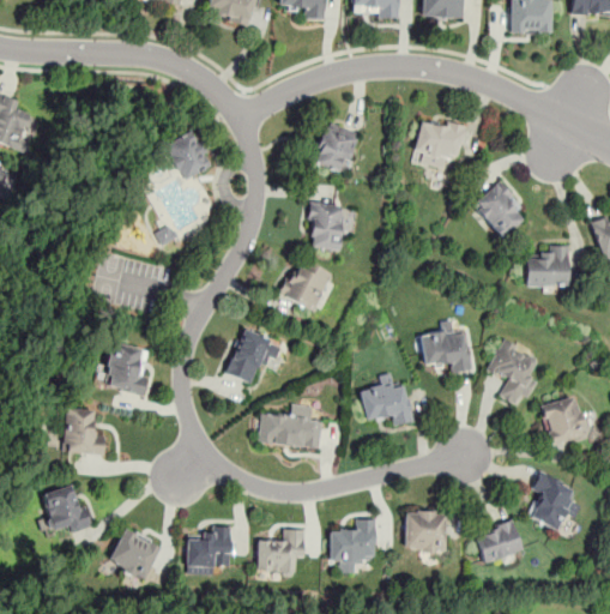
[(249,23),(254,0),(209,0),(206,13),(249,23)]
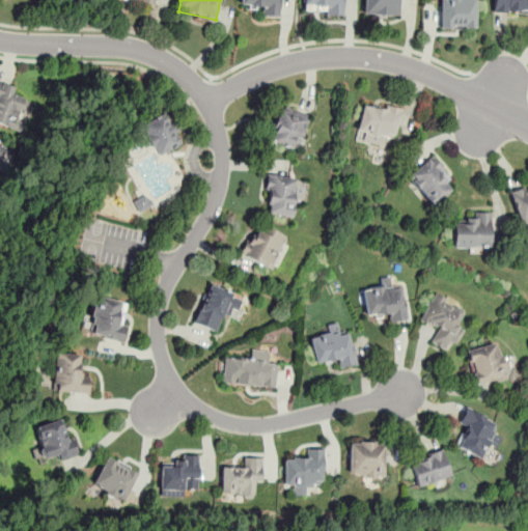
[(243,0),(243,4),(264,5),(262,16),(281,16),(281,0),(243,0)]
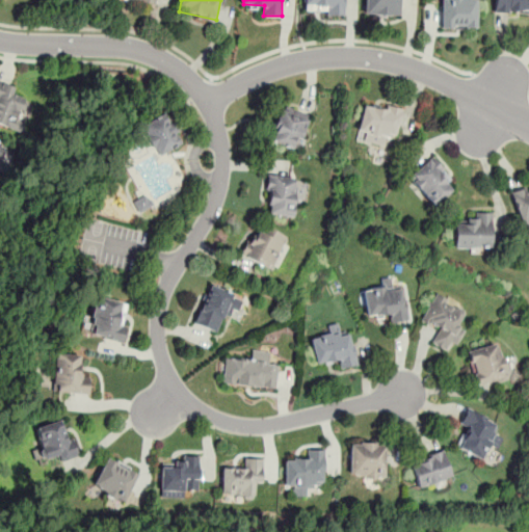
[(346,14),(346,0),(306,0),(306,14),(346,14)]
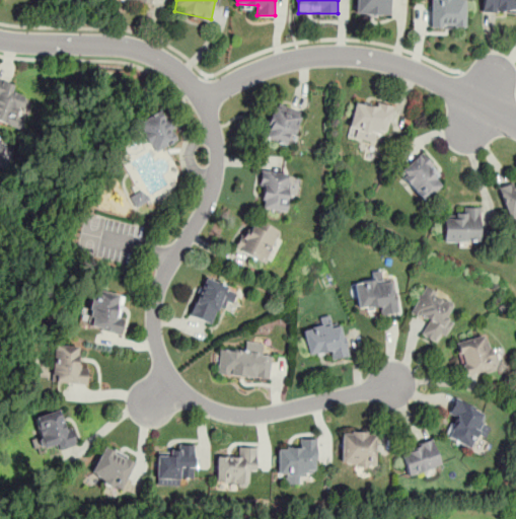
[(358,0),(358,14),(393,15),(393,0),(358,0)]
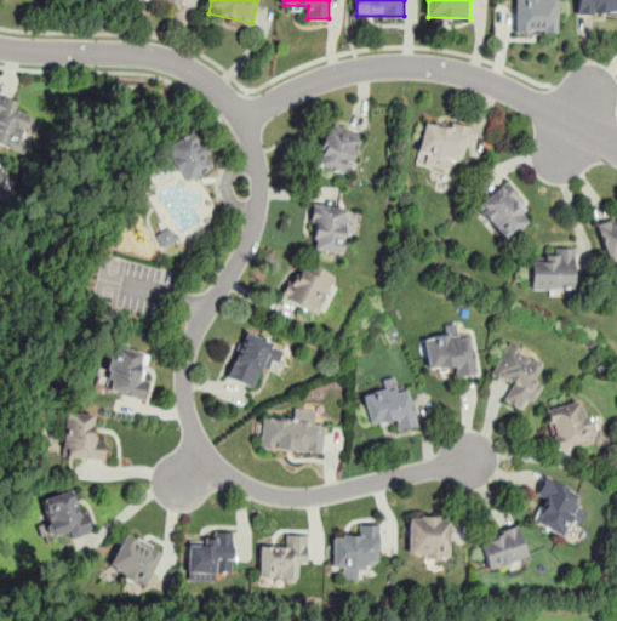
[(559,32),(559,0),(516,0),(516,32),(559,32)]
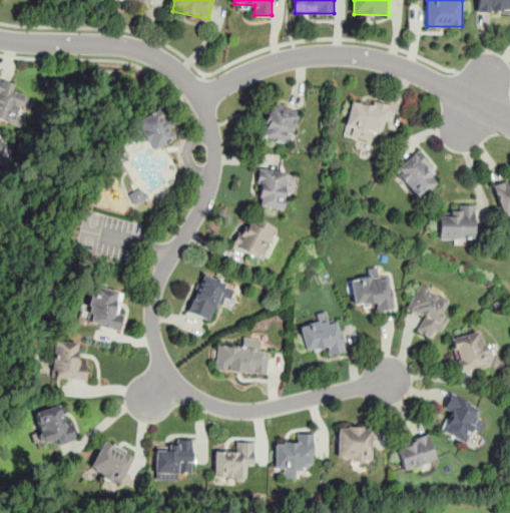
[(509,0),(479,0),(479,11),(509,11),(509,0)]
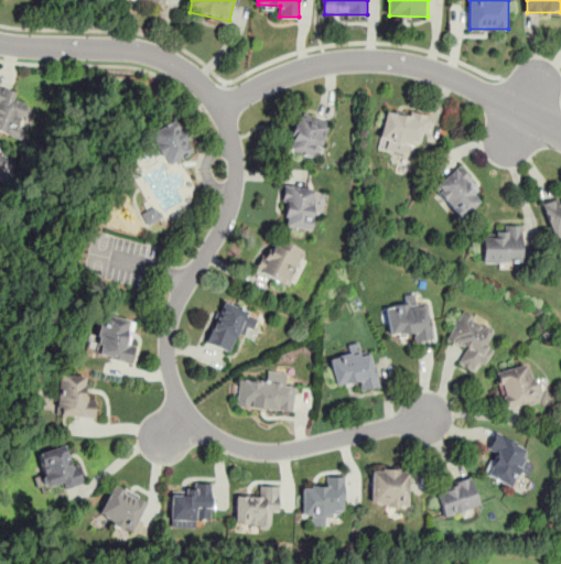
[(0,130),(18,137),(29,105),(17,99),(19,91),(0,84),(0,130)]
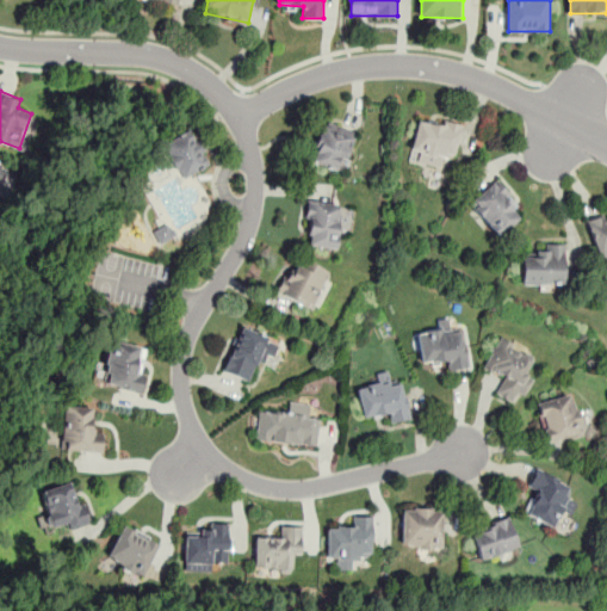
[(345,171),(358,130),(326,119),(313,160),(345,171)]
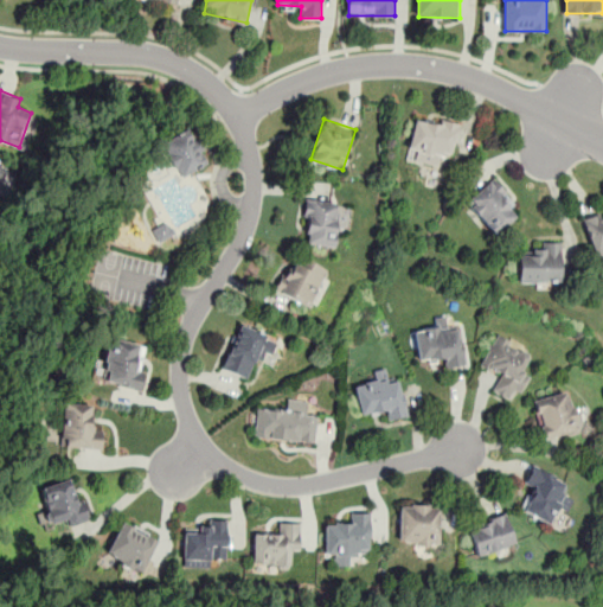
[(459,123),(415,119),(411,157),(455,161),(459,123)]
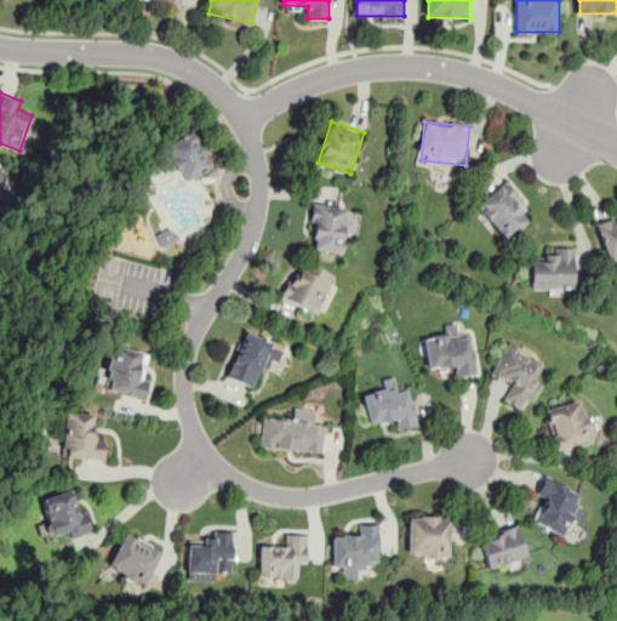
[(169,144),(189,181),(216,166),(195,130),(169,144)]
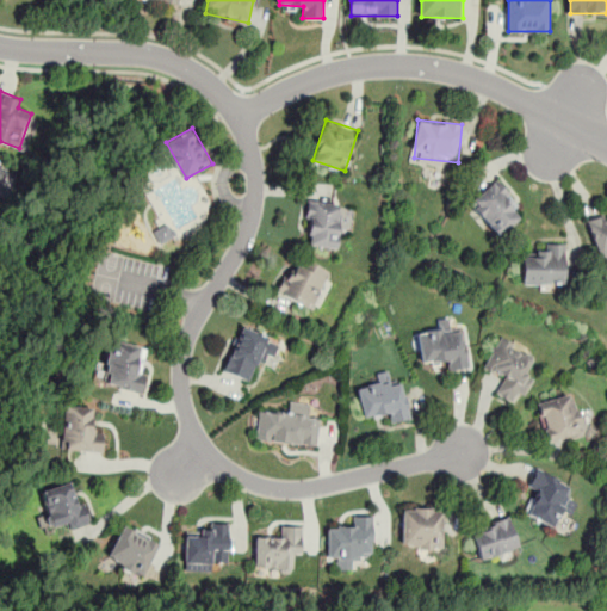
[(0,187),(2,190),(12,168),(0,164),(0,187)]
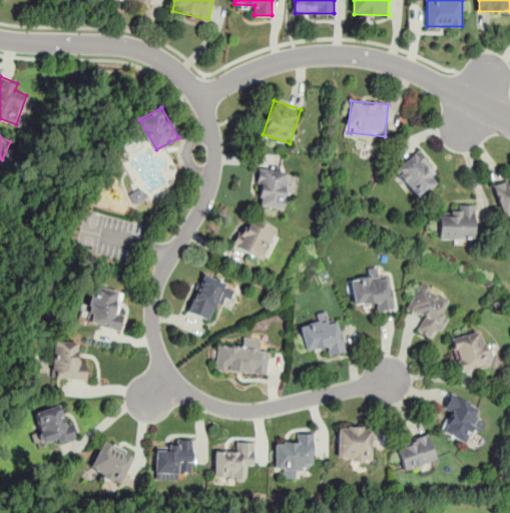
[(396,167),(418,198),(442,181),(421,150),(396,167)]
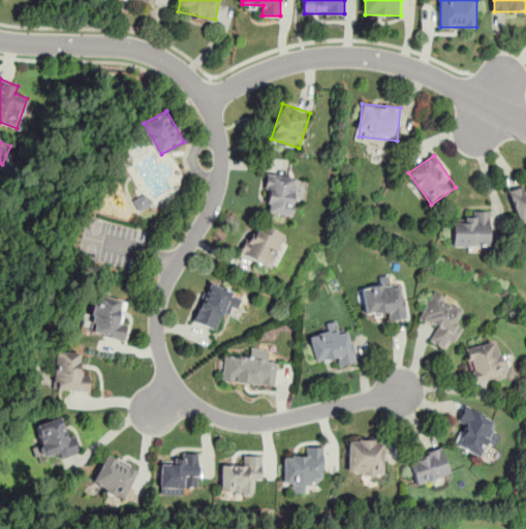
[(267,214),(296,214),(296,175),(267,175),(267,214)]
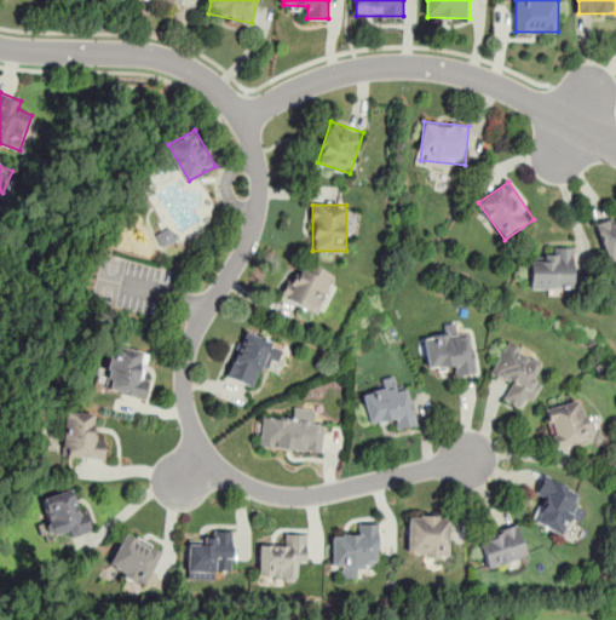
[(609,259),(615,257),(615,217),(599,222),(609,259)]
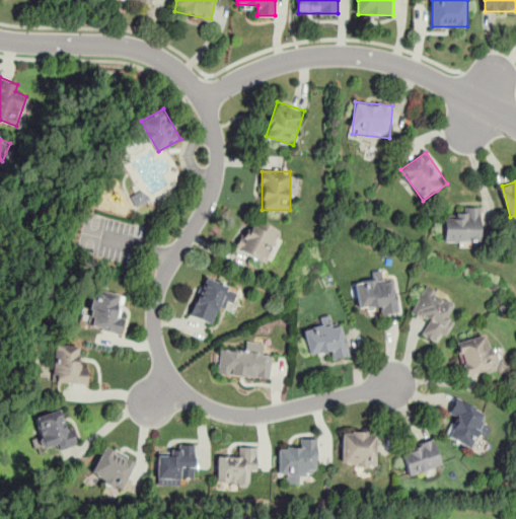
[(151,200),(145,189),(132,197),(138,208),(151,200)]
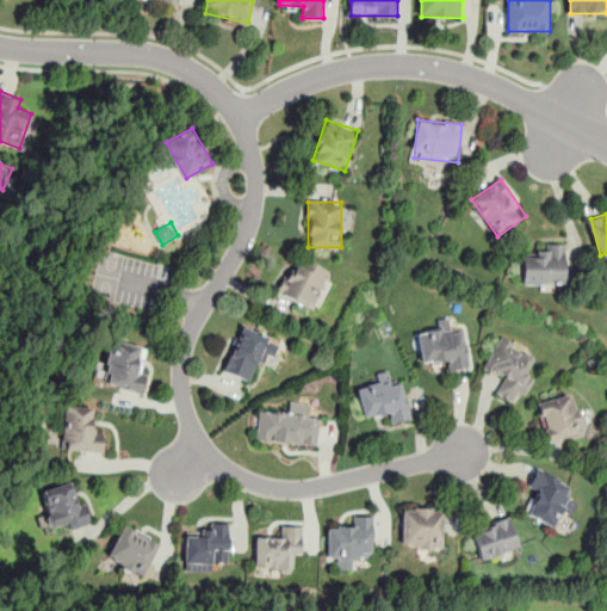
[(567,244),(538,244),(538,254),(524,254),(524,284),(567,284),(567,244)]
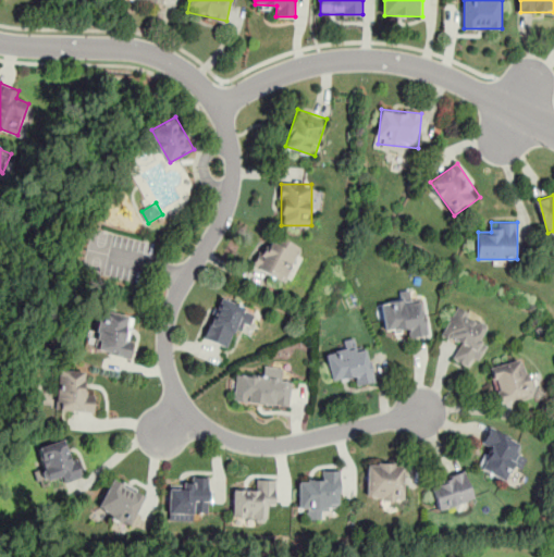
[(287,282),(303,246),(271,232),(255,268),(287,282)]
